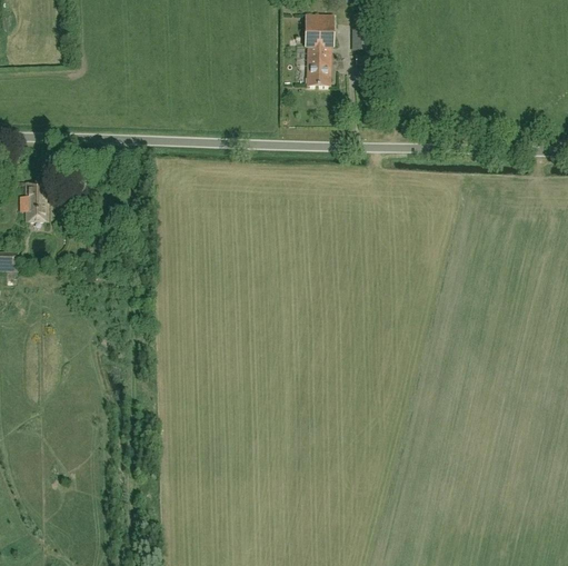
[(329,47),(332,47),(332,15),(305,15),(305,47),(307,47),(307,86),(329,86),(329,47)]
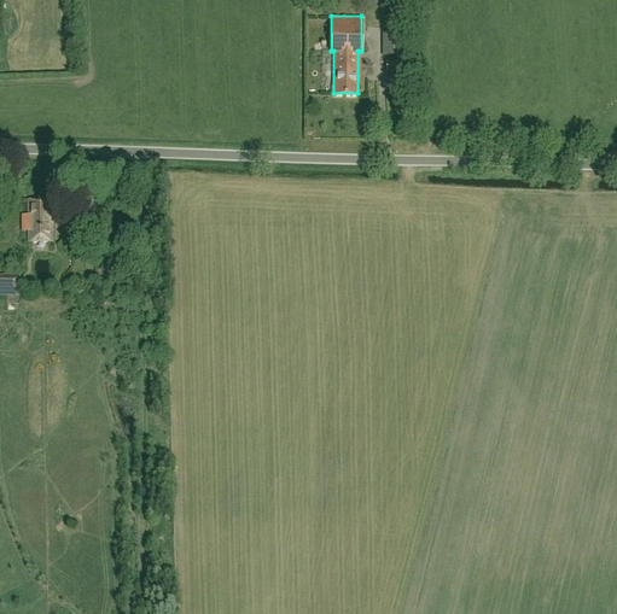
[(384,17),(384,24),(382,24),(382,54),(402,54),(402,23),(399,23),(399,17),(384,17)]
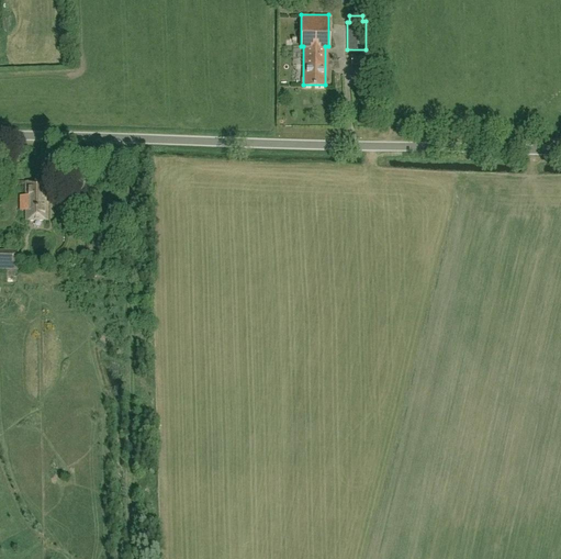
[(366,63),(366,53),(351,53),(351,63),(366,63)]
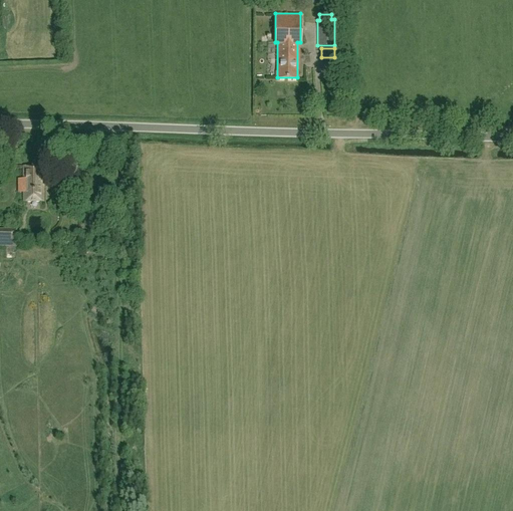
[(23,200),(43,200),(42,165),(23,165),(23,200)]
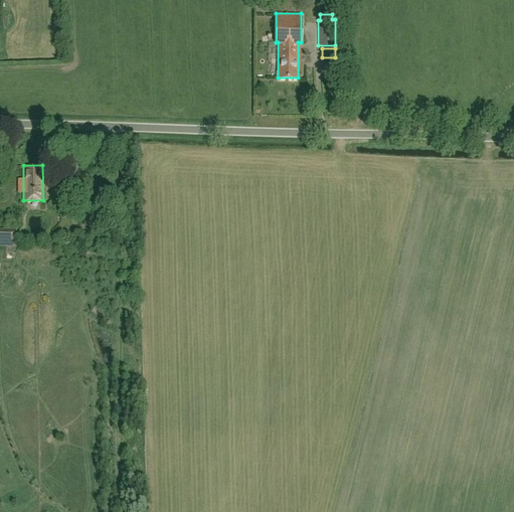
[(0,244),(17,245),(17,228),(0,227),(0,244)]
